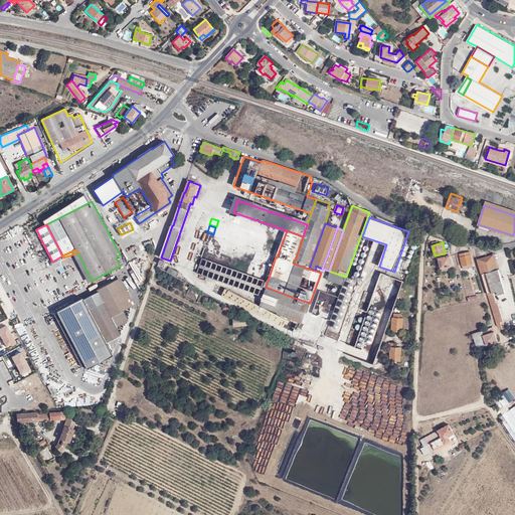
[(463,269),(474,267),(470,251),(460,253),(463,269)]
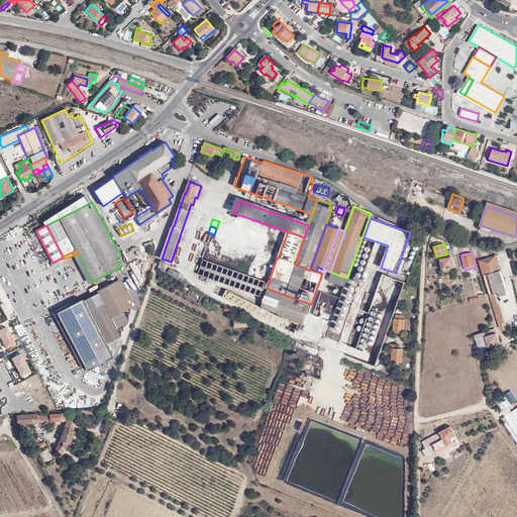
[(500,295),(507,294),(495,255),(480,261),(500,328),(505,330),(503,323),(505,322),(500,304),(499,305),(495,293),(499,292),(500,295)]
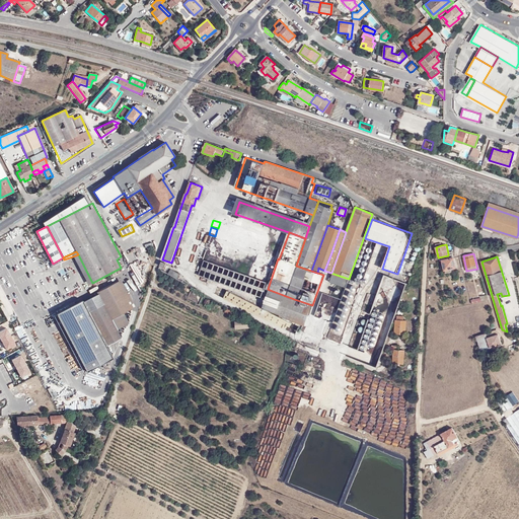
[(451,269),(455,268),(453,257),(442,260),(444,271),(445,271),(446,273),(452,272),(451,269)]
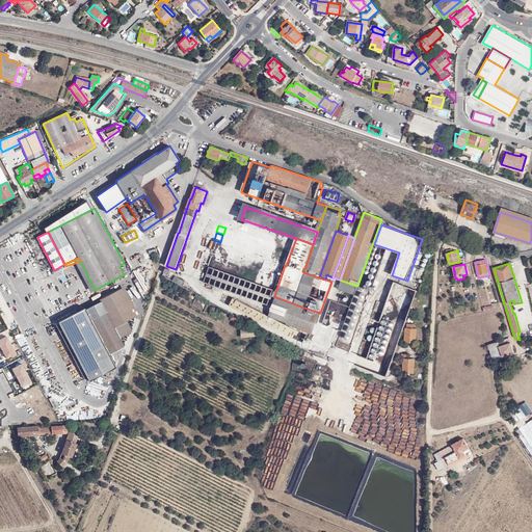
[(273,289),(209,266),(204,282),(268,304),(273,289)]
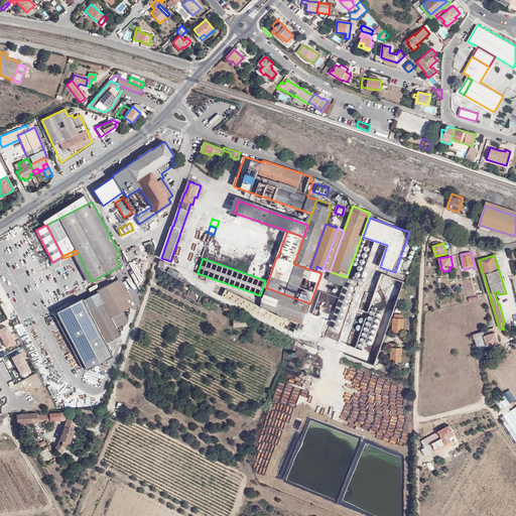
[(179,272),(172,268),(169,272),(176,276),(179,272)]
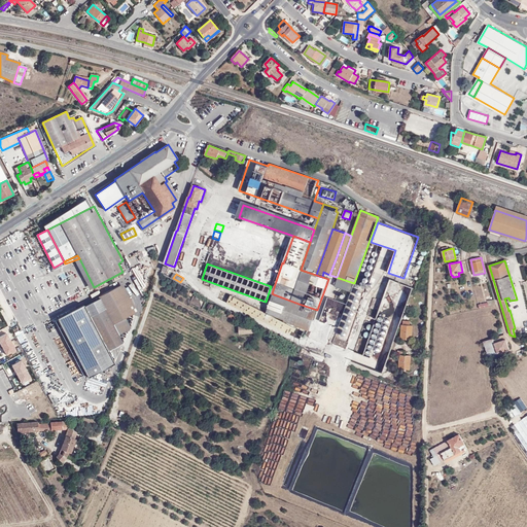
[(336,286),(352,291),(354,283),(339,278),(336,286)]
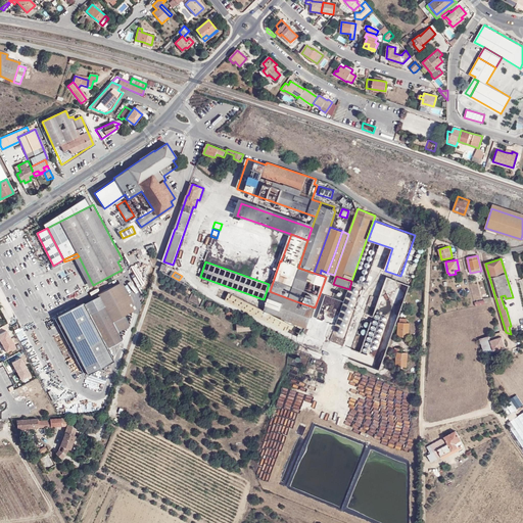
[(399,315),(409,283),(387,277),(384,287),(391,289),(385,307),(391,310),(391,312),(399,315)]
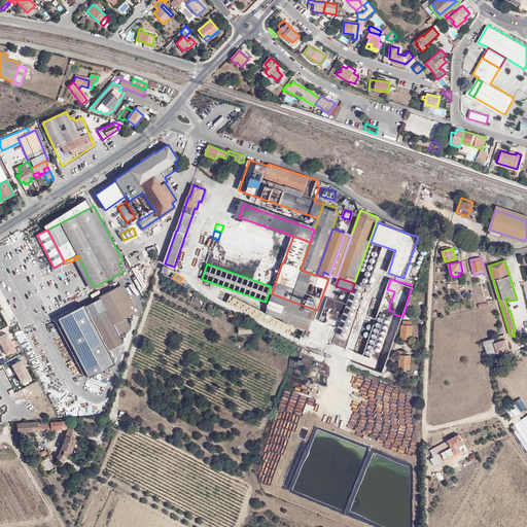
[(131,328),(126,318),(132,314),(117,287),(99,296),(105,309),(119,335),(131,328)]
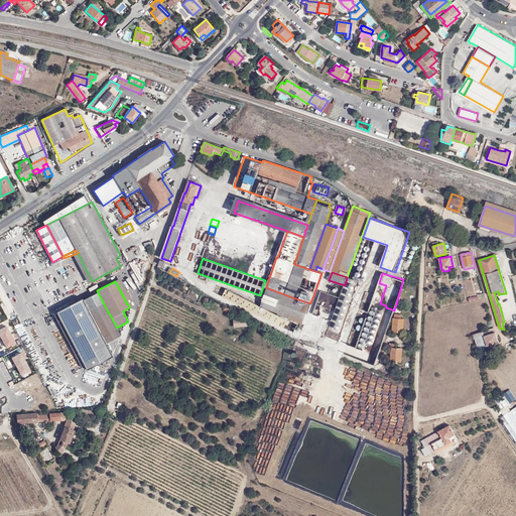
[(380,311),(369,307),(378,285),(370,282),(357,315),(361,317),(360,320),(365,323),(365,320),(376,325),(380,311)]
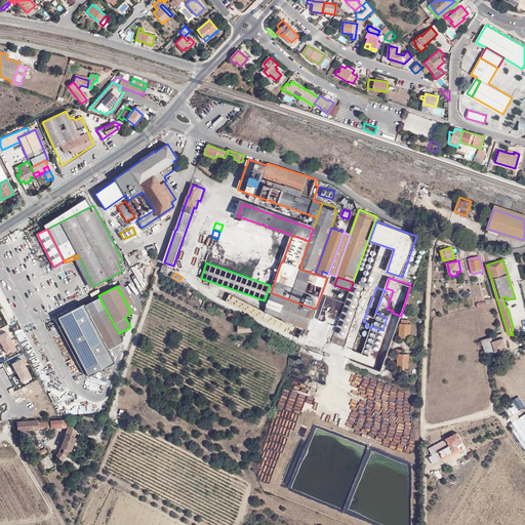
[(284,318),(283,320),(309,328),(316,309),(297,303),(273,293),(266,312),(284,318)]
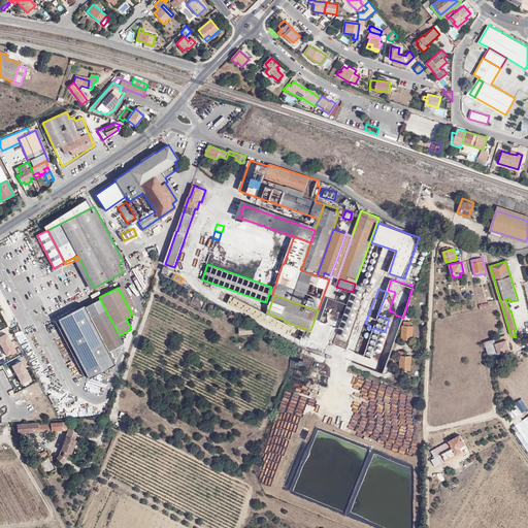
[(228,303),(272,325),(275,319),(231,297),(228,303)]
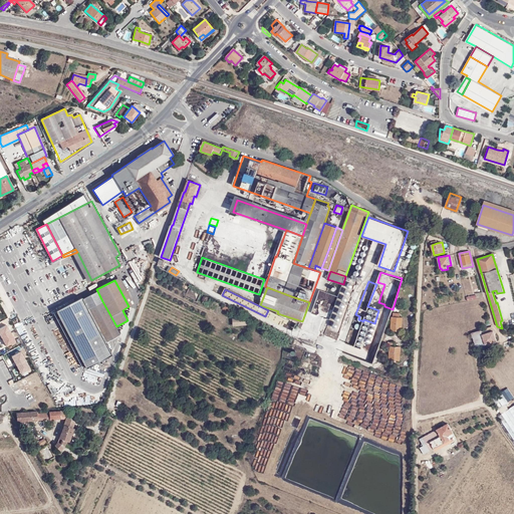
[(111,353),(81,297),(57,310),(86,366),(111,353)]
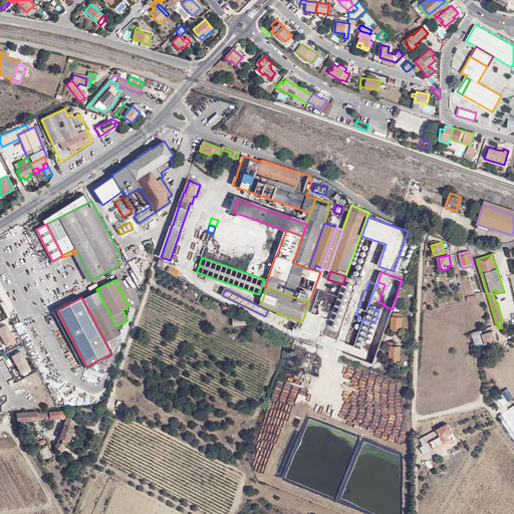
[(107,341),(120,334),(116,326),(102,301),(90,308),(107,341)]
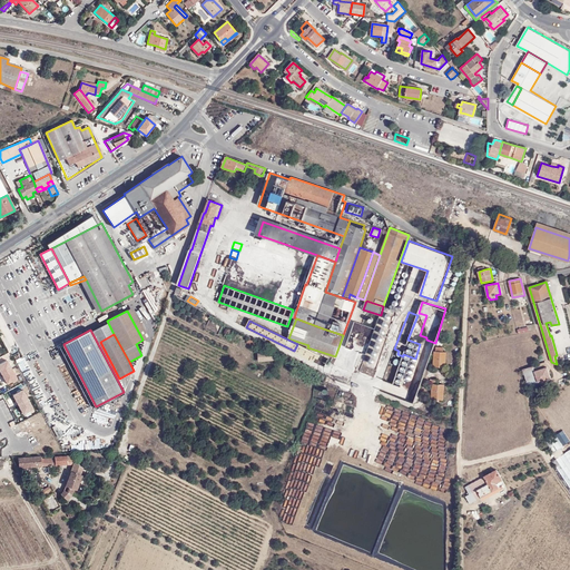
[(247,343),(259,349),(262,344),(249,337),(247,343)]
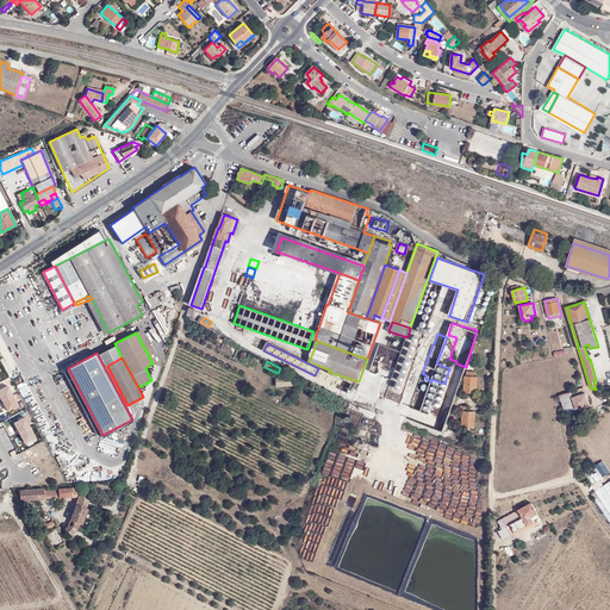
[(348,391),(352,384),(318,368),(315,375),(348,391)]
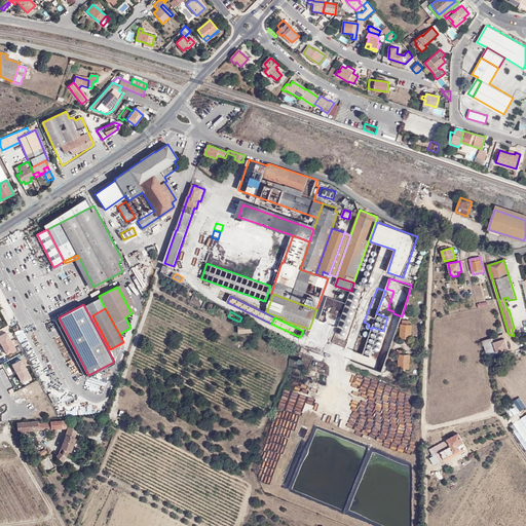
[(412,325),(406,325),(402,325),(401,324),(400,338),(411,339),(412,325)]
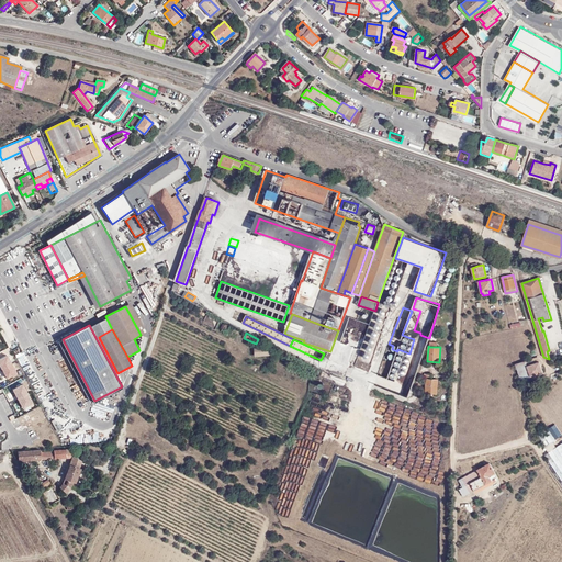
[(256,356),(271,355),(271,347),(255,348),(256,356)]
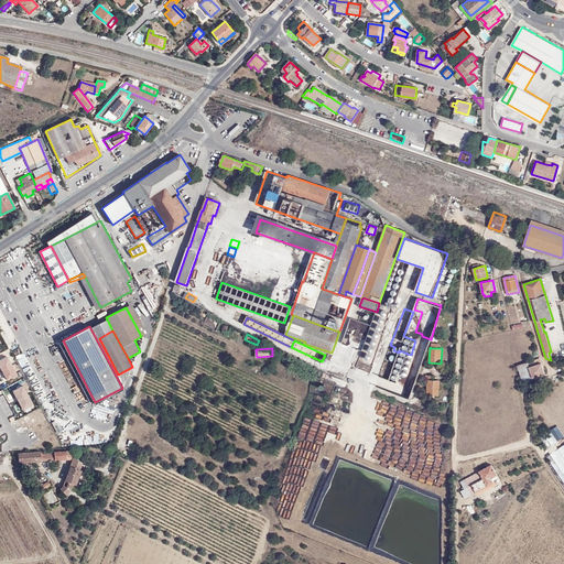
[(372,365),(376,354),(364,349),(360,361),(372,365)]
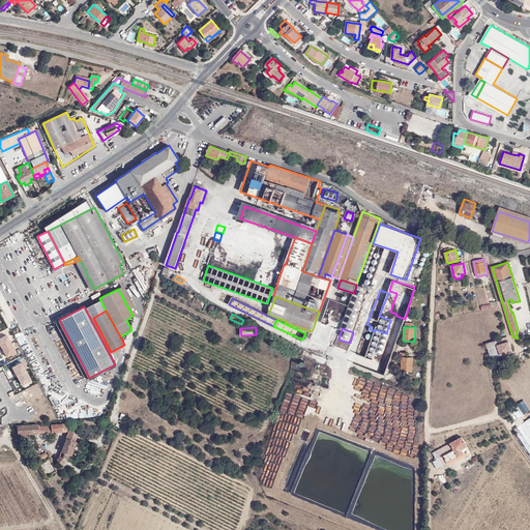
[(7,335),(0,339),(0,345),(6,357),(16,352),(7,335)]
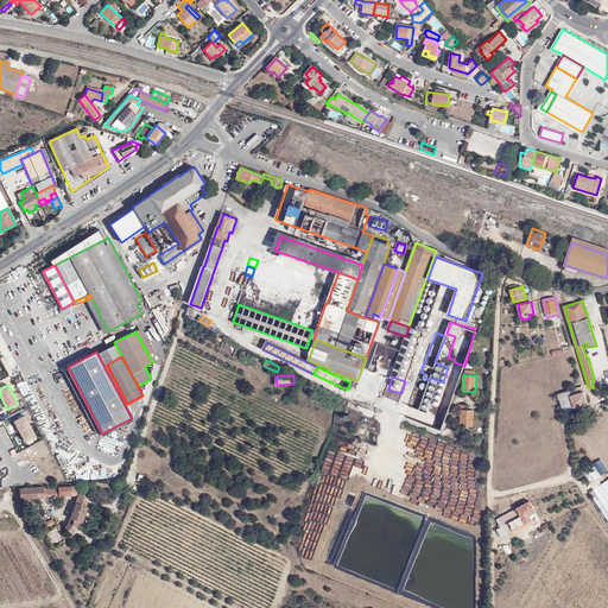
[(564,411),(588,403),(582,386),(558,394),(564,411)]
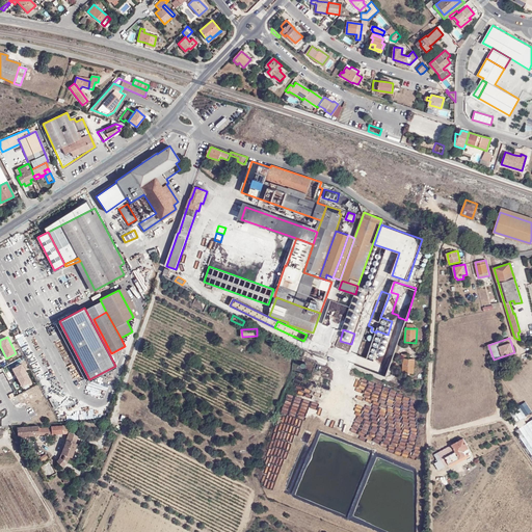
[(402,373),(414,373),(415,358),(408,358),(408,354),(401,353),(401,357),(403,357),(402,373)]
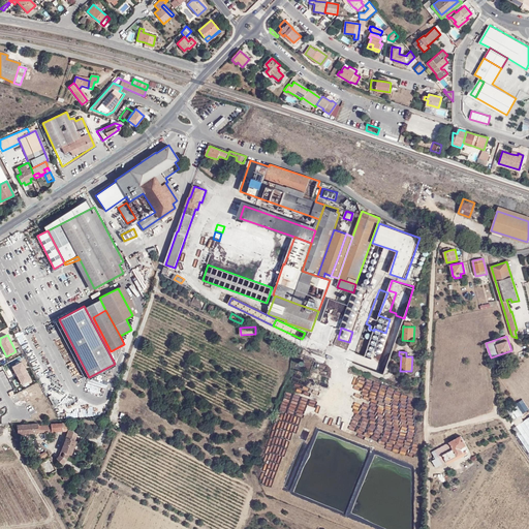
[(22,363),(12,368),(23,384),(32,379),(22,363)]
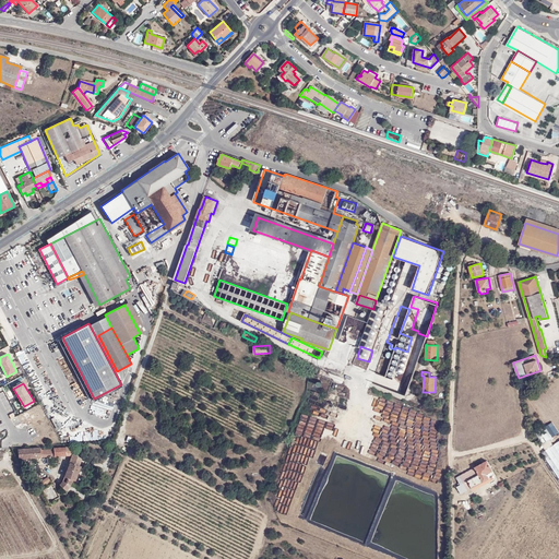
[(558,440),(542,452),(558,478),(558,440)]
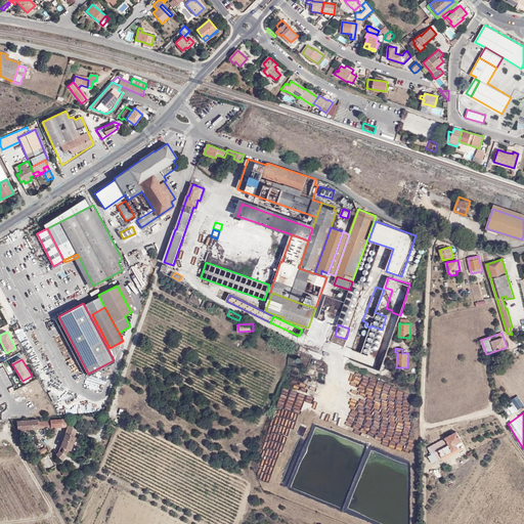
[(67,419),(50,420),(50,423),(50,428),(67,427),(68,427),(68,425),(67,419)]
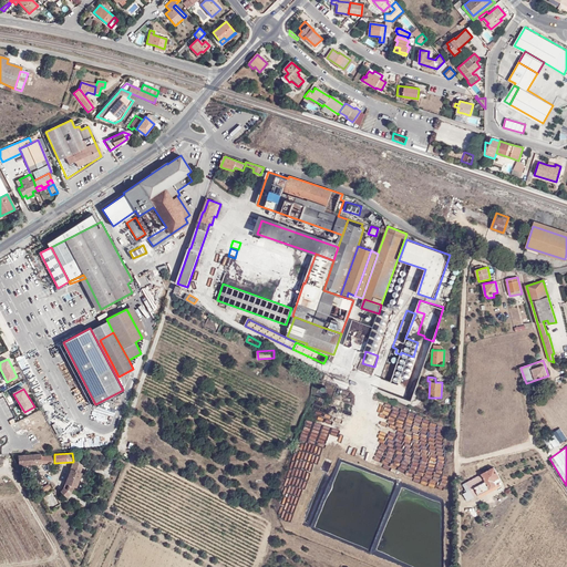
[(40,464),(40,459),(40,454),(18,455),(19,465),(40,464)]
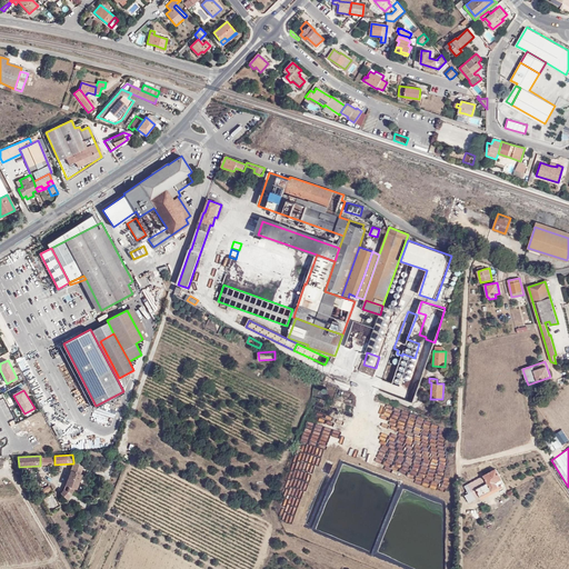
[(73,463),(72,463),(70,470),(63,489),(60,493),(66,499),(71,493),(73,488),(76,489),(81,475),(80,473),(82,467),(73,461),(73,463)]
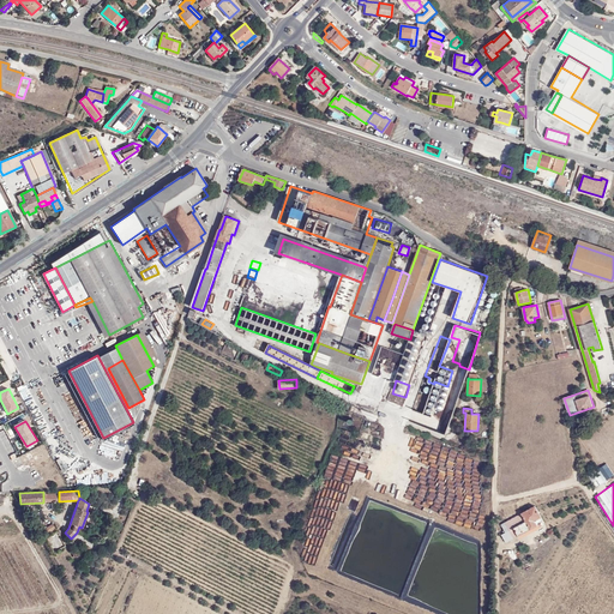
[(541,517),(535,506),(506,523),(513,537),(537,525),(535,521),(541,517)]
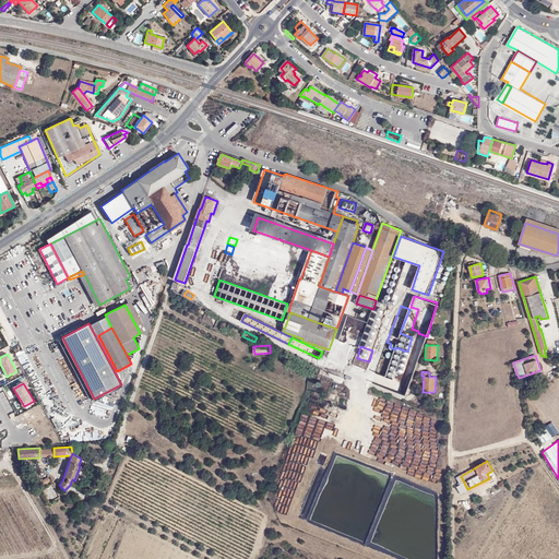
[(461,492),(467,489),(461,476),(456,477),(459,482),(455,484),(461,492)]
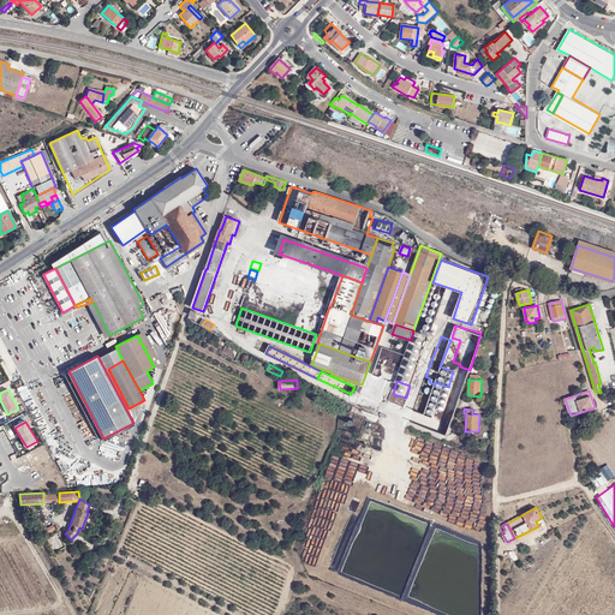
[(45,535),(55,529),(53,525),(42,531),(45,535)]
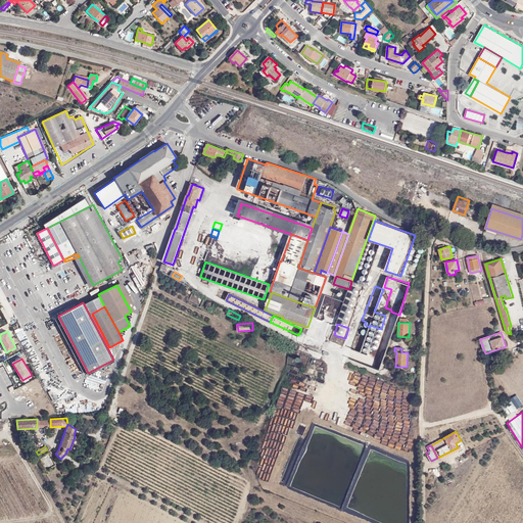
[(48,467),(54,466),(53,457),(46,458),(48,467)]
